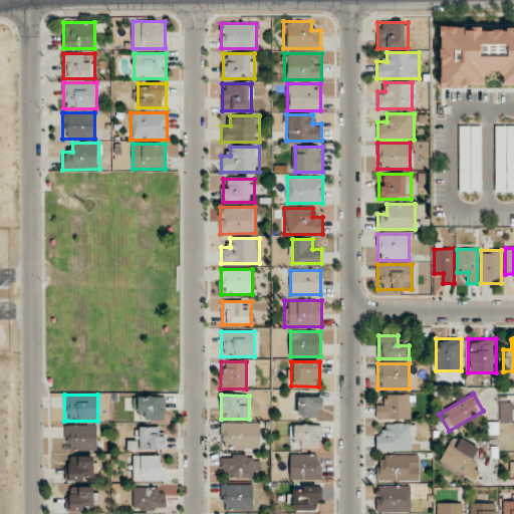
[(375,420),(411,420),(411,395),(387,395),(387,405),(375,405),(375,420)]
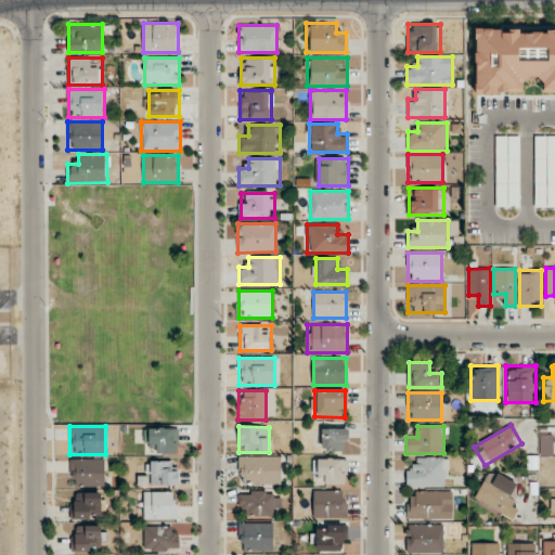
[(149,428),(149,452),(178,453),(178,428),(149,428)]
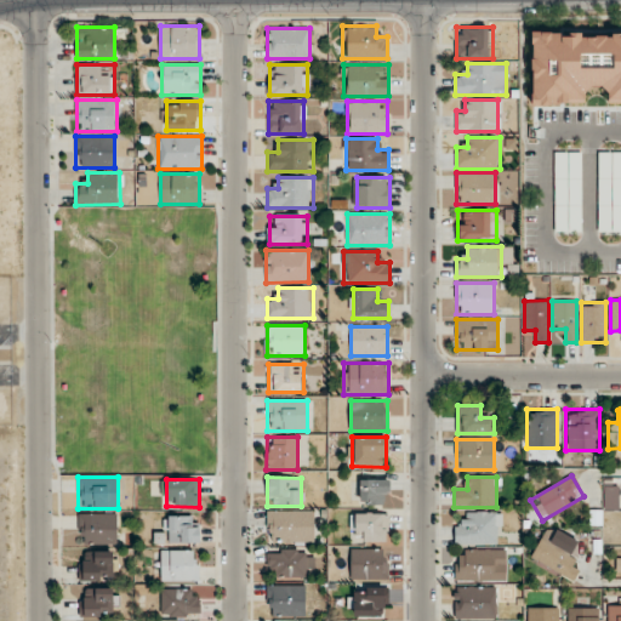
[(389,505),(389,479),(360,479),(360,505),(389,505)]
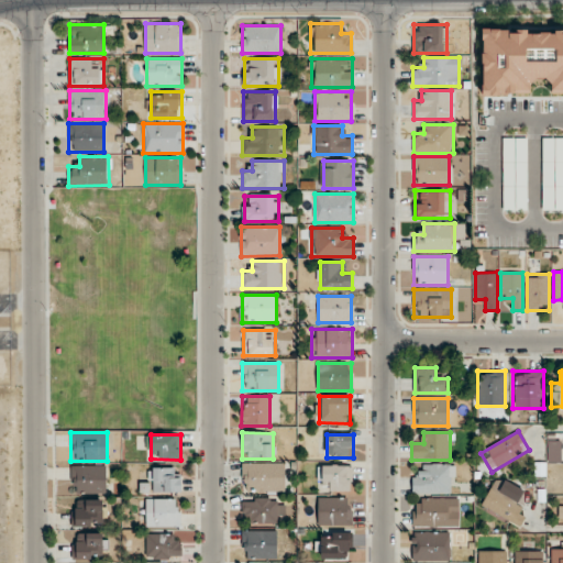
[(285,463),(242,463),(242,493),(285,493),(285,463)]
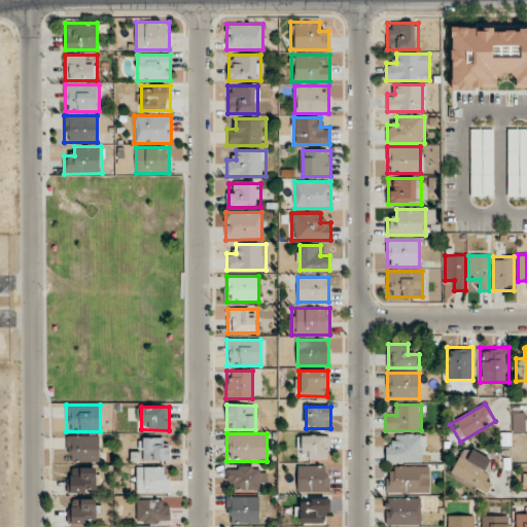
[(424,461),(424,434),(396,434),(396,445),(385,445),(385,461),(424,461)]
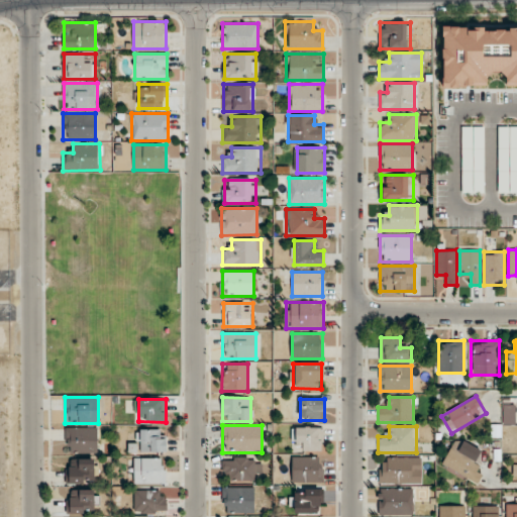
[(65,427),(65,452),(98,452),(98,427),(65,427)]
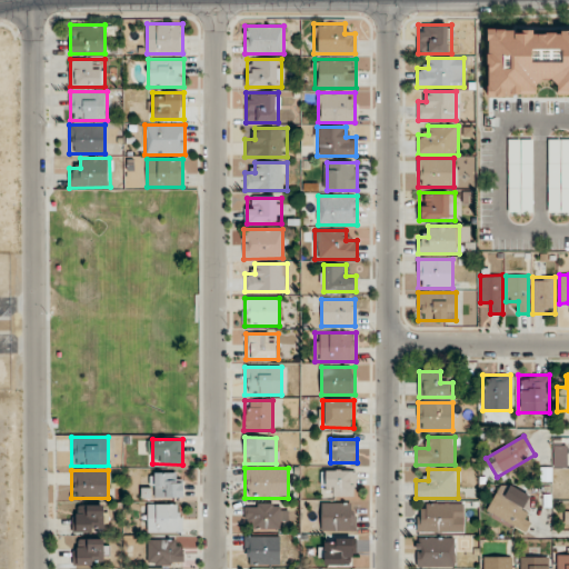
[(355,470),(323,470),(323,496),(355,496),(355,470)]
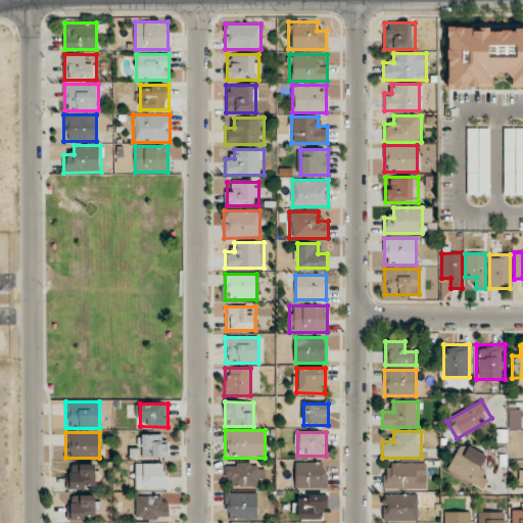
[(168,458),(168,434),(138,434),(139,458),(168,458)]
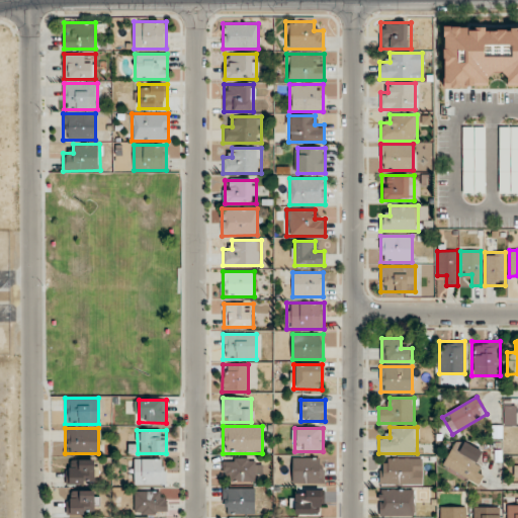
[(487,469),(455,445),(443,461),(473,486),(487,469)]
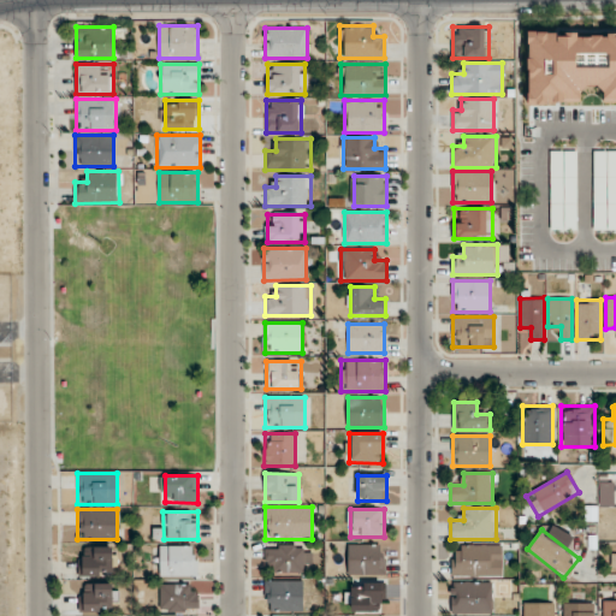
[(348,574),(384,574),(384,544),(348,544),(348,574)]
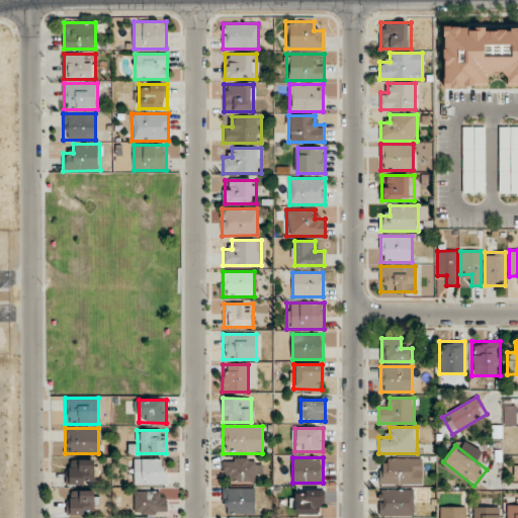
[(134,484),(166,484),(166,458),(134,458),(134,484)]
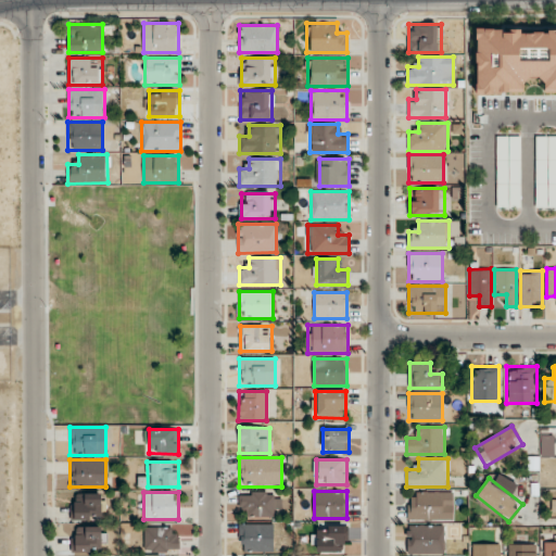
[(281,517),(281,492),(239,492),(239,517),(281,517)]
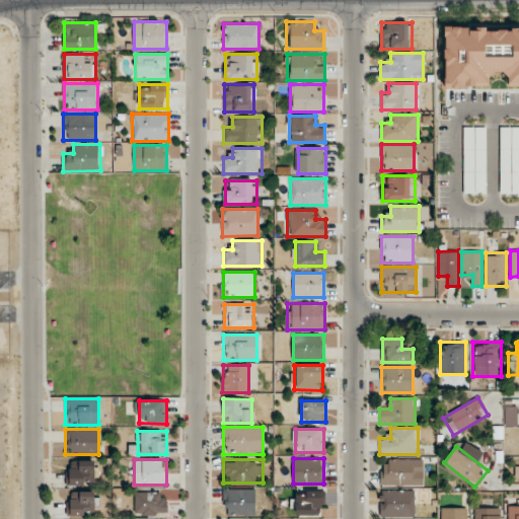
[(379,487),(423,487),(423,459),(387,459),(387,465),(379,465),(379,487)]
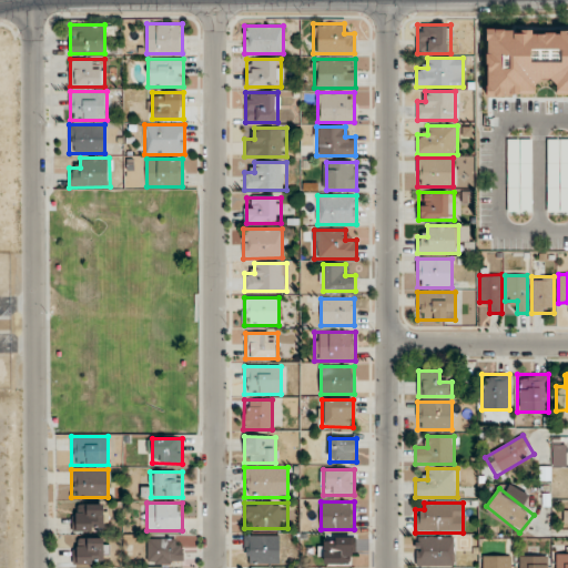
[(74,530),(105,530),(105,504),(74,504),(74,530)]
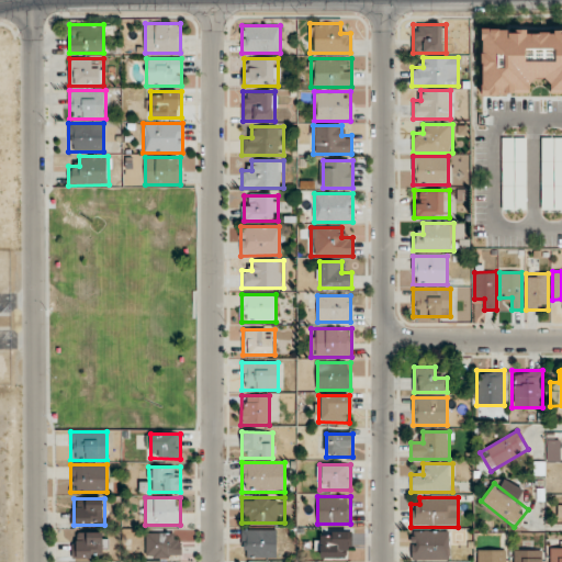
[(242,558),(276,558),(276,529),(242,529),(242,558)]
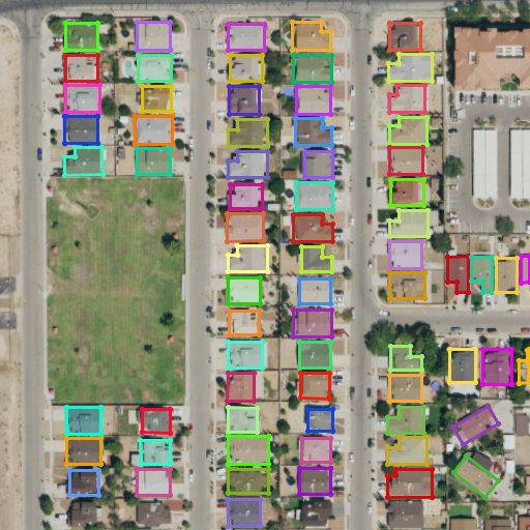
[(298,501),(298,526),(330,526),(330,501),(298,501)]
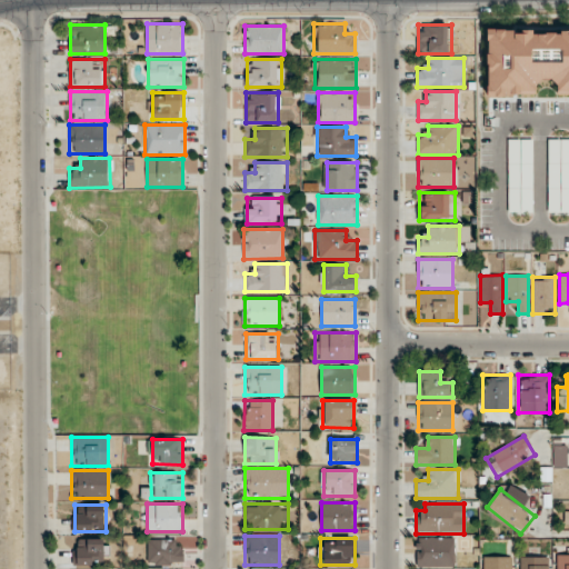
[(416,567),(453,567),(453,538),(416,538),(416,567)]
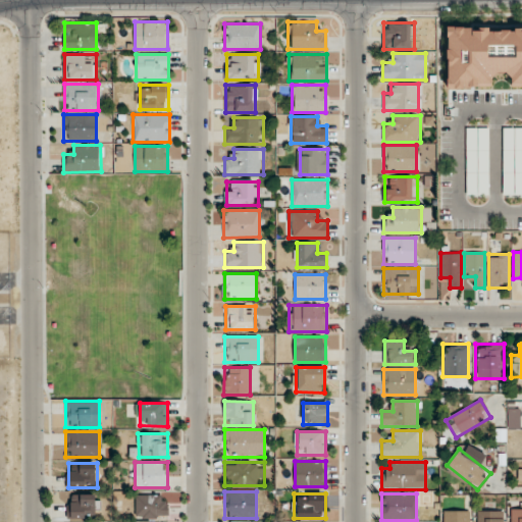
[(68,494),(68,517),(99,517),(99,494),(68,494)]
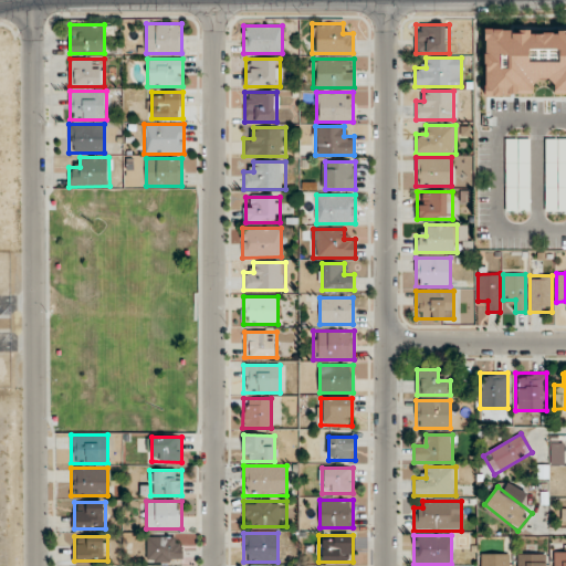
[(180,536),(146,536),(146,562),(180,562),(180,536)]
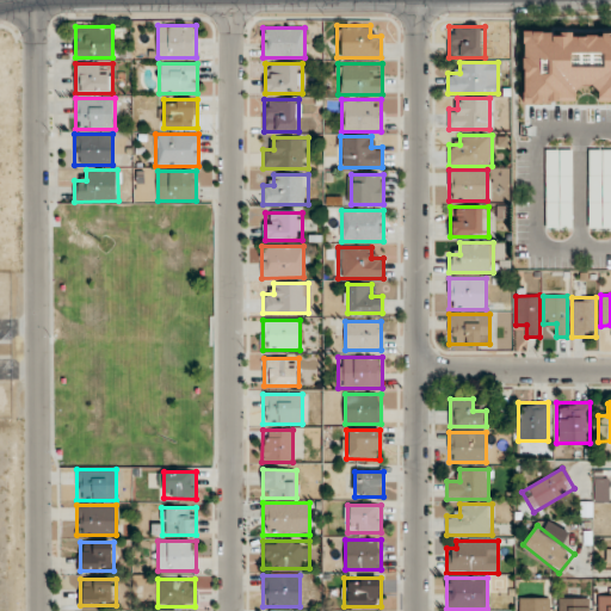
[(598,610),(610,610),(610,596),(598,596),(598,610)]
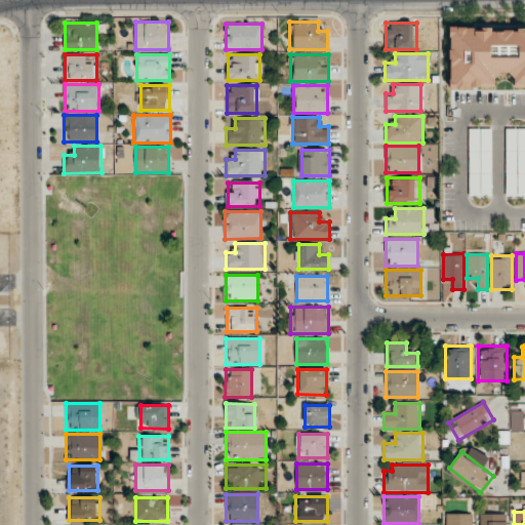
[(446,524),(472,524),(472,514),(446,514),(446,524)]
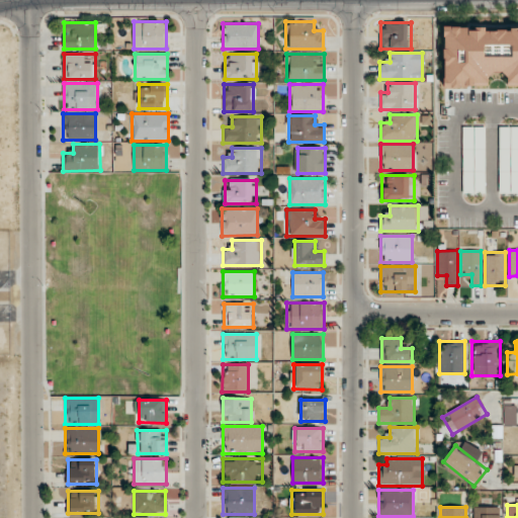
[(473,517),(499,517),(500,507),(473,507),(473,517)]
